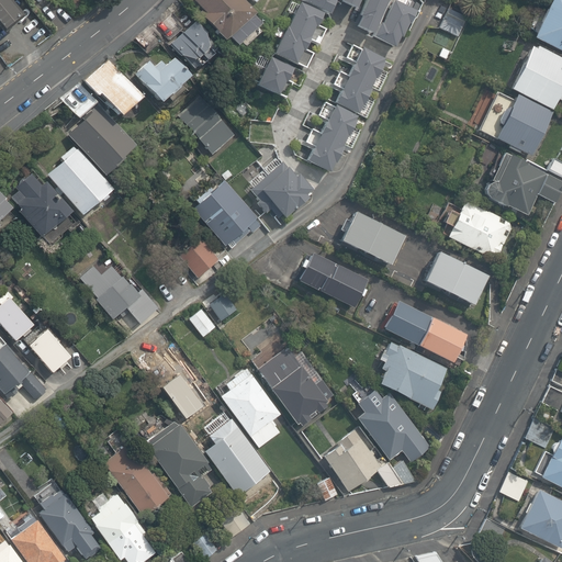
[(21,15),(8,0),(0,0),(0,32),(21,15)]
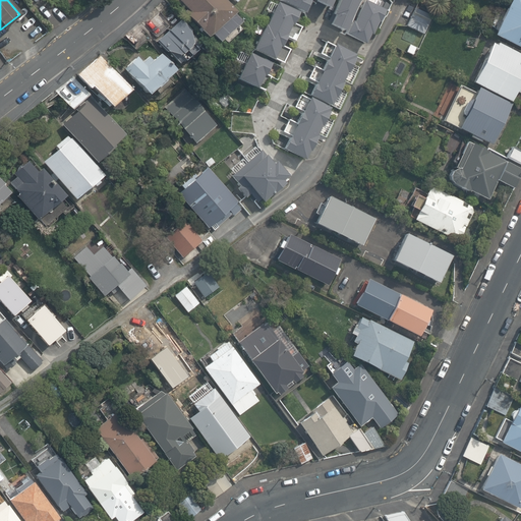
[(227,0),(178,0),(212,35),(237,10),(227,0)]
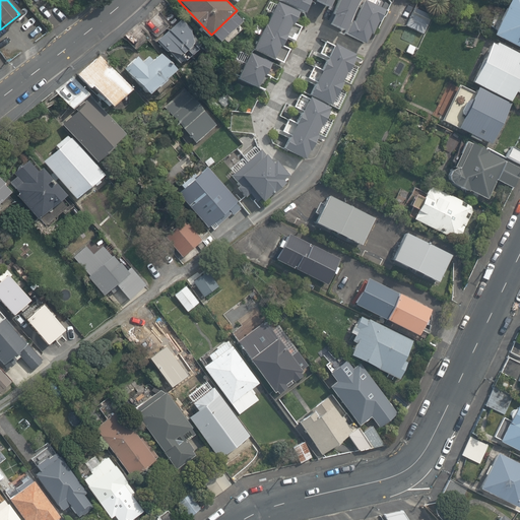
[(279,0),(279,2),(303,13),(305,14),(311,0),(279,0)]
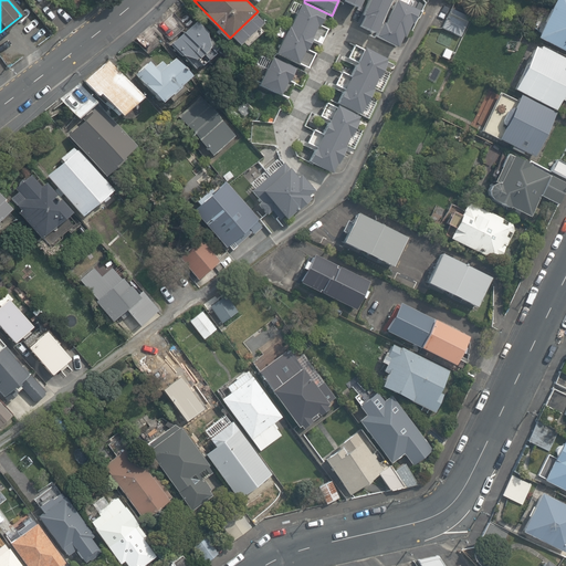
[(357,10),(362,0),(343,0),(343,2),(357,10)]
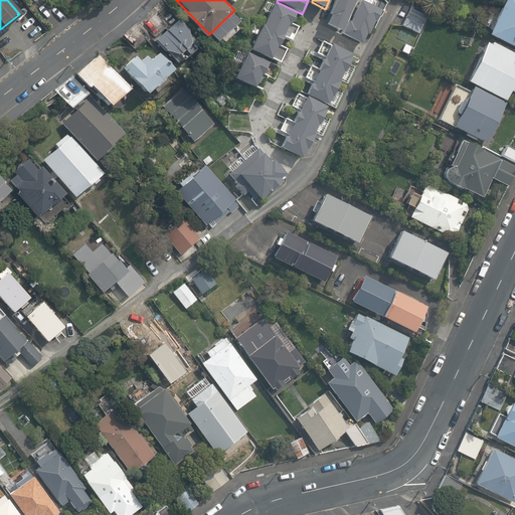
[(340,32),(355,0),(335,0),(329,16),(330,16),(326,25),(340,32)]
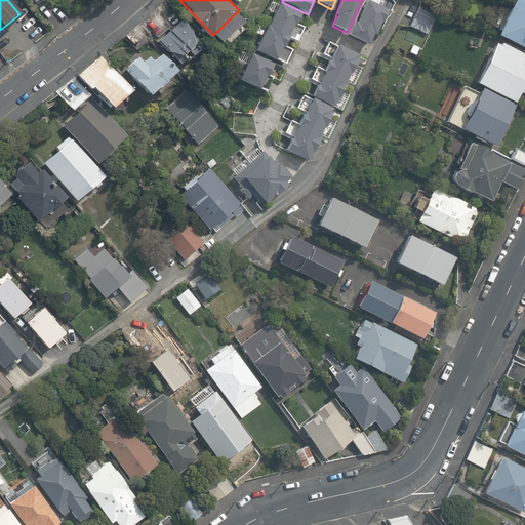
[(524,0),(516,0),(499,35),(524,47),(524,0)]
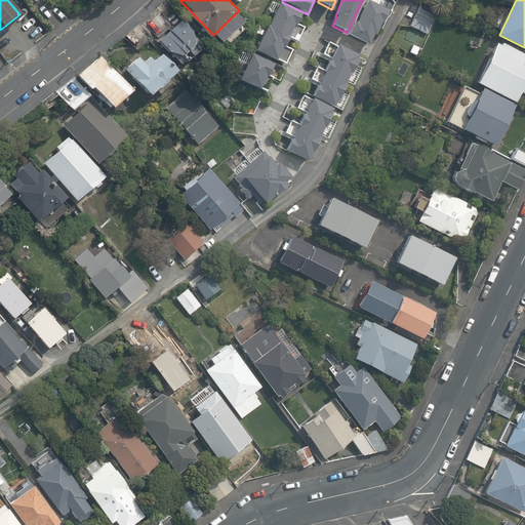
[(354,22),(348,36),(368,45),(373,35),(375,36),(381,23),(382,24),(389,11),(367,1),(357,24),(354,22)]
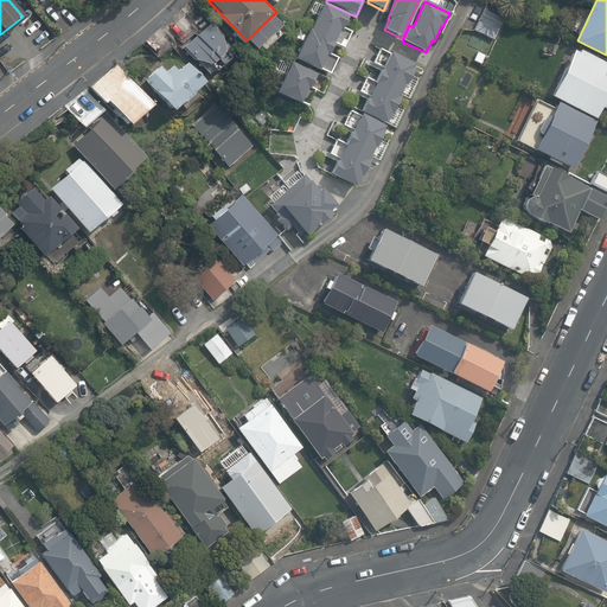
[(295,59),(318,71),(325,56),(326,57),(333,42),(338,30),(339,31),(347,16),(323,4),(310,30),(295,59)]
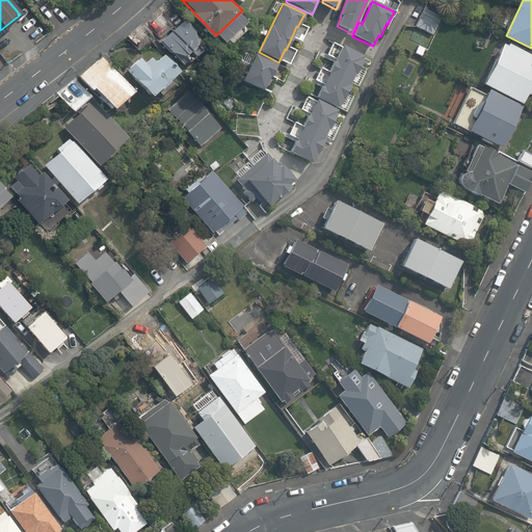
[(185,20),(175,30),(197,55),(209,45),(185,20)]
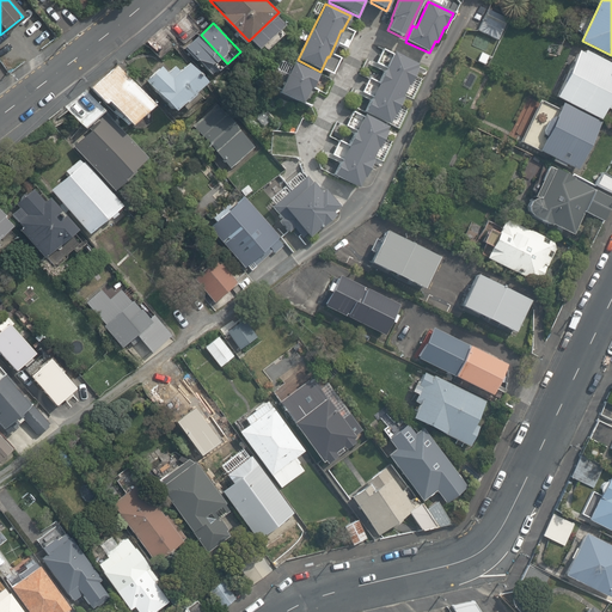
[(201,35),(187,48),(214,78),(227,63),(201,35)]
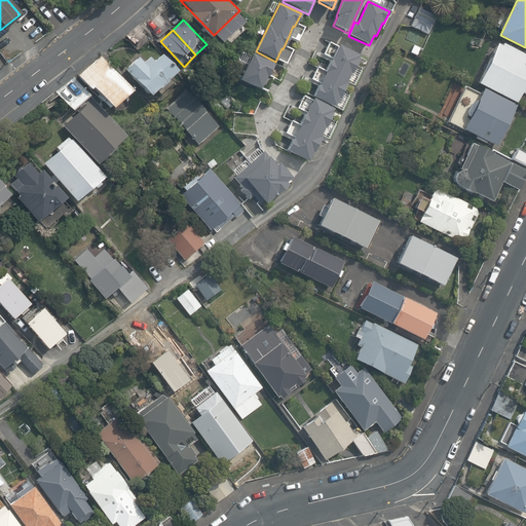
[(501,46),(496,43),(478,82),(484,85),(521,103),(525,91),(525,52),(503,42),(501,46)]
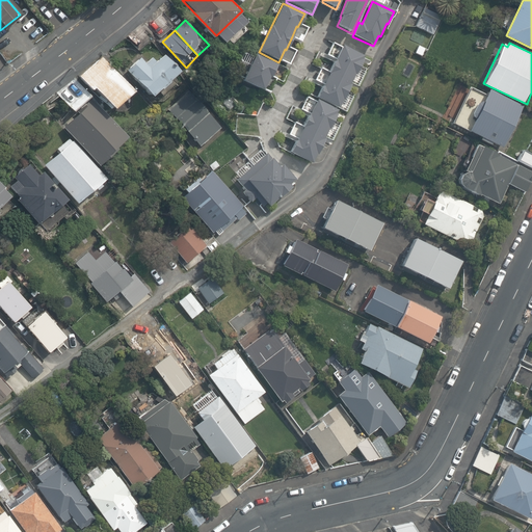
[(363,56),(342,46),(316,99),(338,109),(342,101),(343,101),(350,85),(349,85),(354,75),(355,75),(363,60),(362,59),(363,56)]
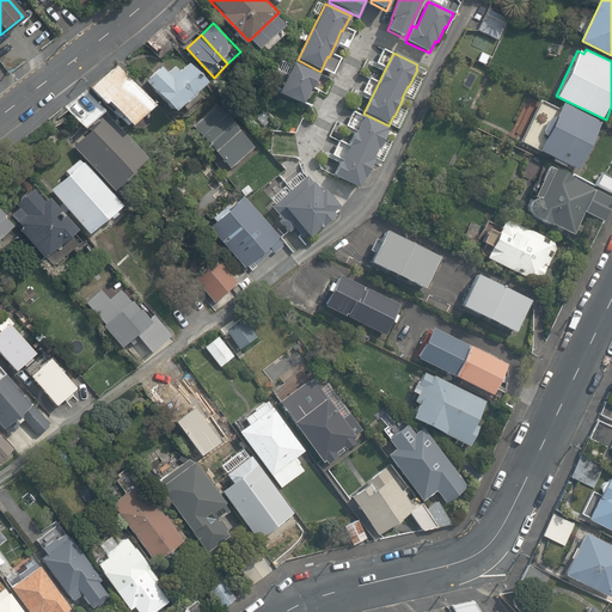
[(161,66),(146,79),(176,111),(209,81),(191,62),(173,78),(161,66)]
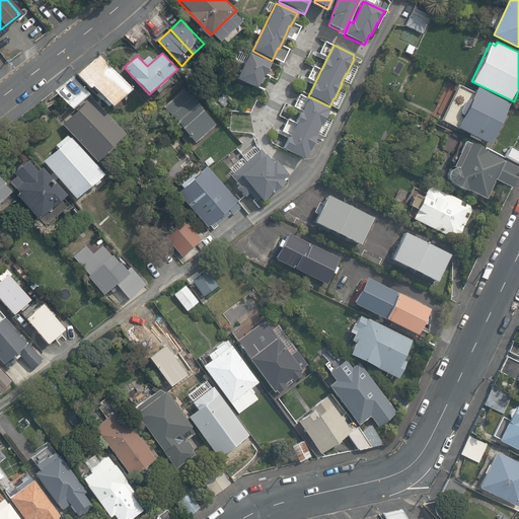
[(255,89),(262,76),(263,77),(269,65),(248,55),(235,80),(255,89)]
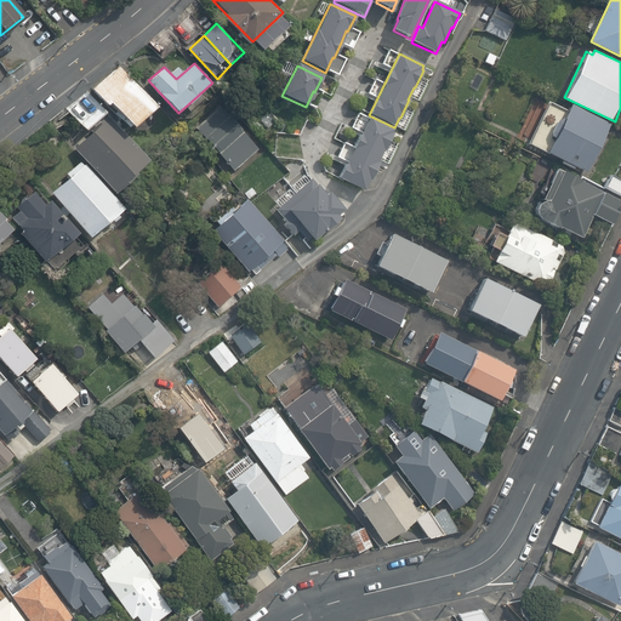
[(120,67),(95,90),(110,106),(114,102),(136,127),(159,106),(120,67)]
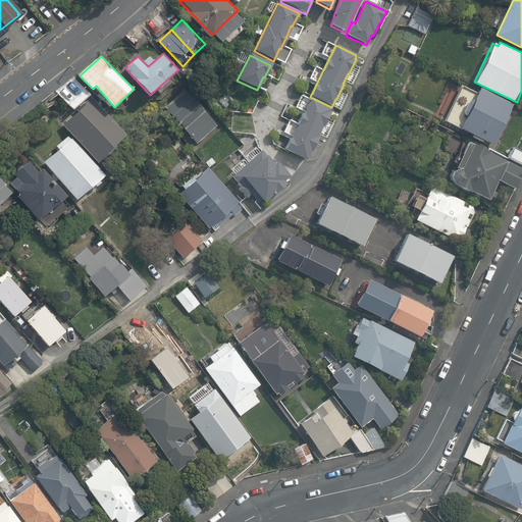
[(514,104),(479,87),(459,127),(493,144),(514,104)]
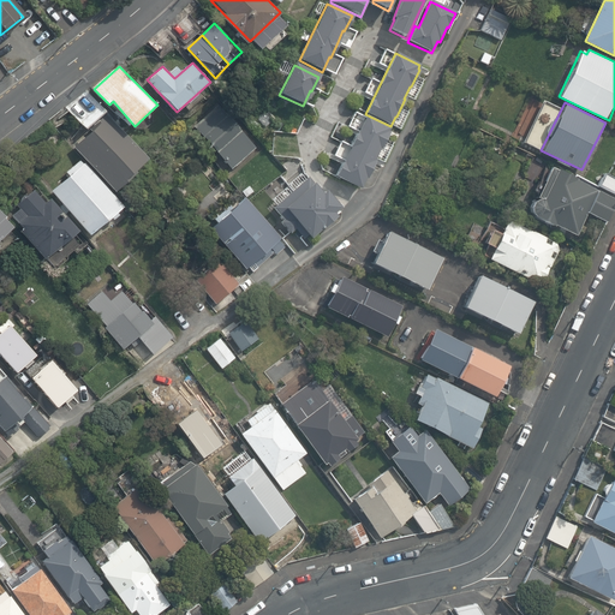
[(220,105),(195,126),(232,168),(256,147),(220,105)]
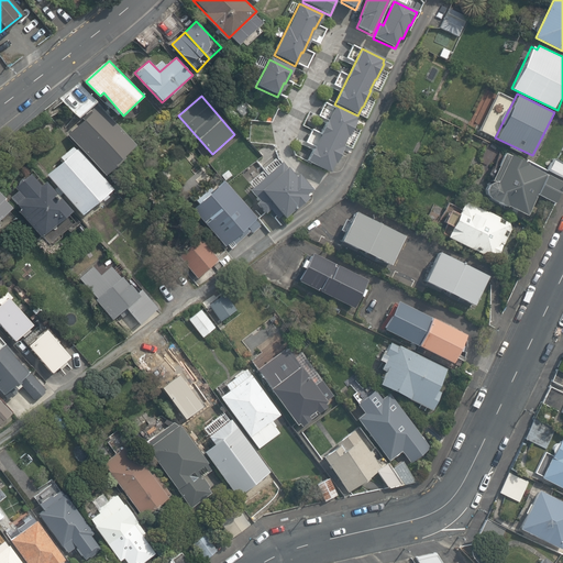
[(98,105),(95,107),(67,133),(106,176),(135,144),(98,105)]
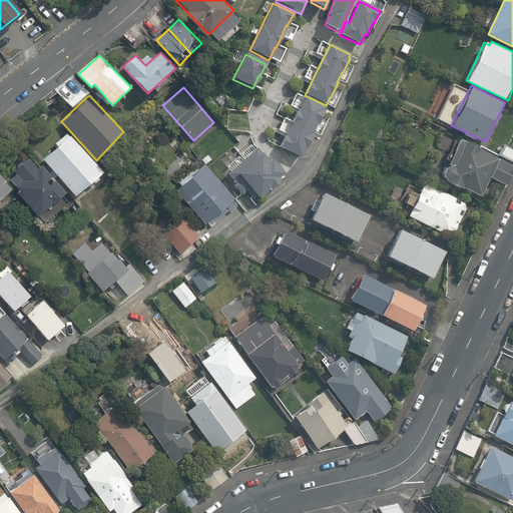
[(325,107),(304,97),(280,147),(301,158),(305,150),(306,150),(313,135),(312,135),(317,125),(318,125),(325,111),(324,110),(325,107)]
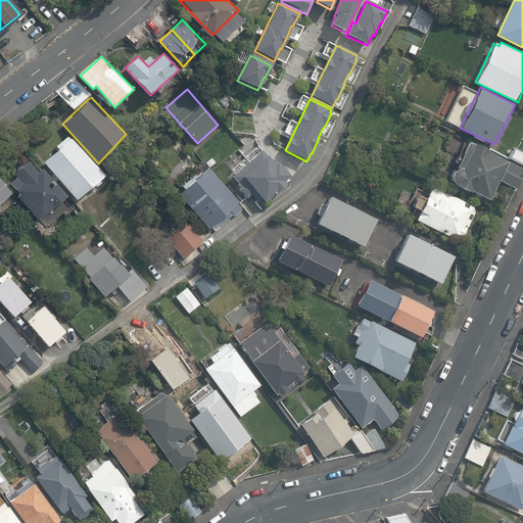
[(105,176),(69,135),(57,146),(59,148),(43,161),(76,199),(105,176)]
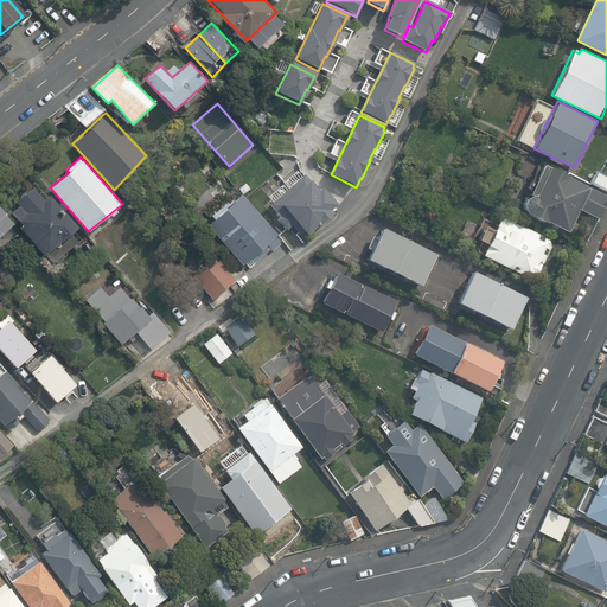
[(548,164),(532,195),(528,198),(526,204),(526,209),(531,213),(570,231),(581,209),(590,187),(548,164)]
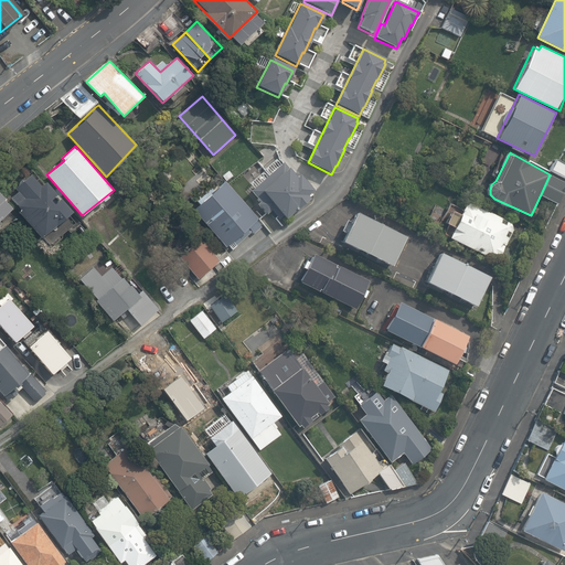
[(564,163),(556,159),(551,170),(564,176),(564,163)]
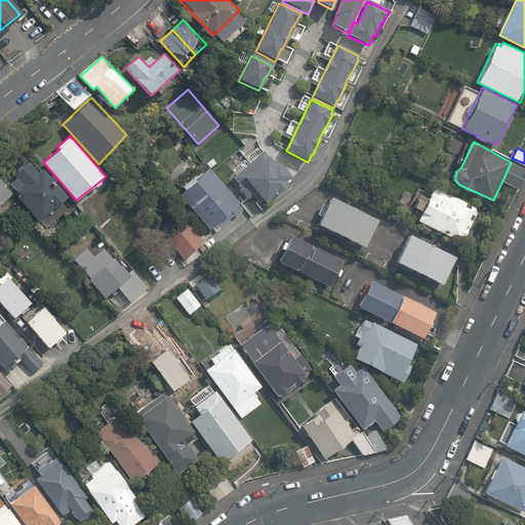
[(265,204),(287,186),(285,183),(290,177),(278,163),(275,166),(263,152),(233,178),(241,188),(239,191),(247,200),(251,197),(258,204),(261,202),(265,204)]
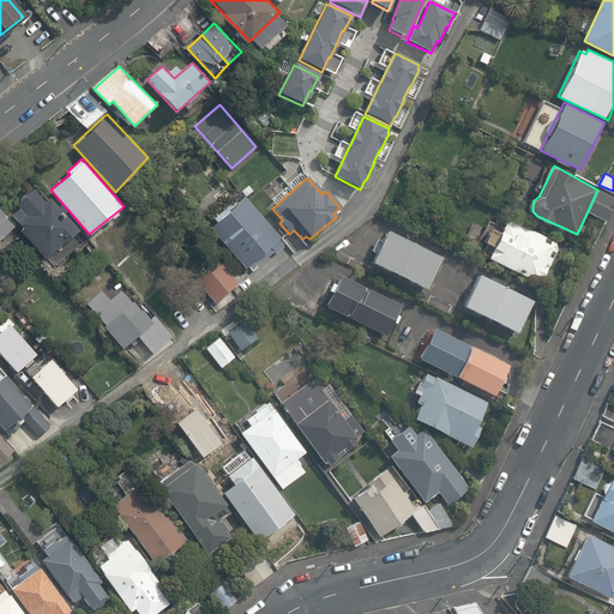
[(44,202),(34,188),(16,204),(19,208),(7,217),(42,258),(78,229),(49,197),(44,202)]
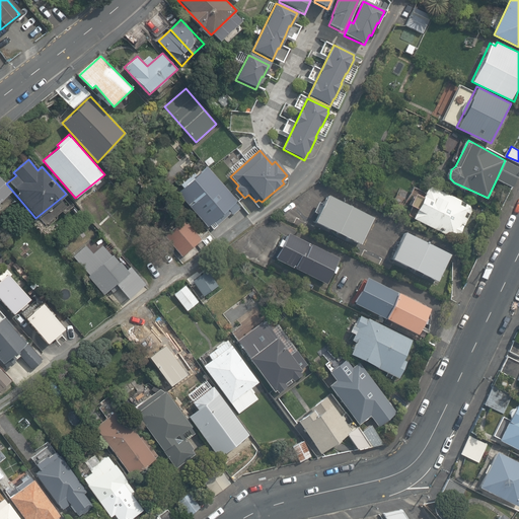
[(518,166),(505,160),(497,178),(514,187),(518,175),(518,166)]
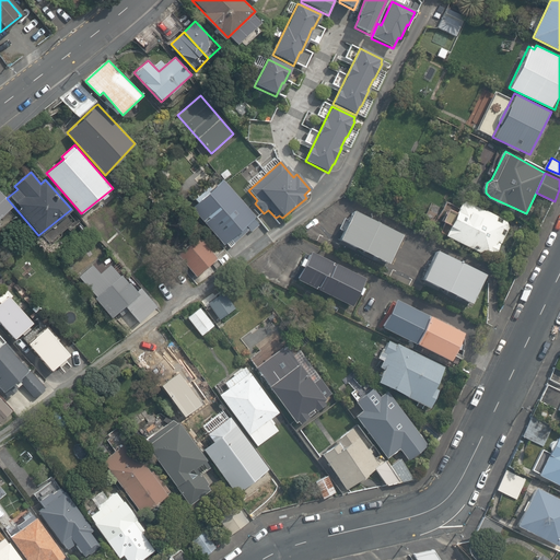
[(256,216),(223,178),(191,207),(225,245),(256,216)]
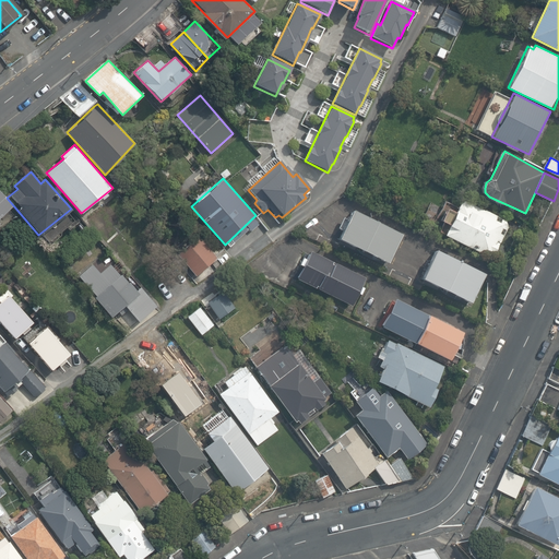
[(0,216),(12,206),(0,192),(0,216)]
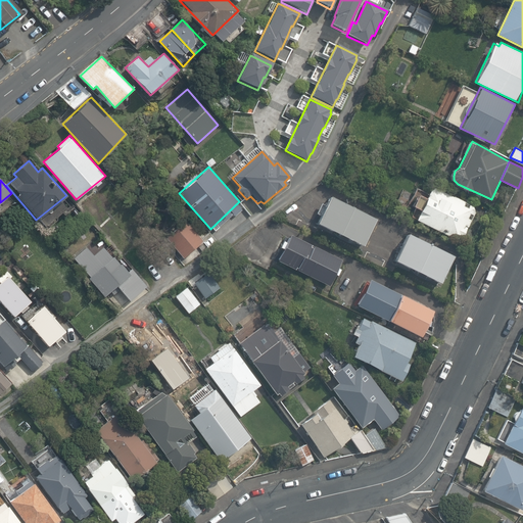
[(476,205),(430,185),(411,220),(459,242),(476,205)]
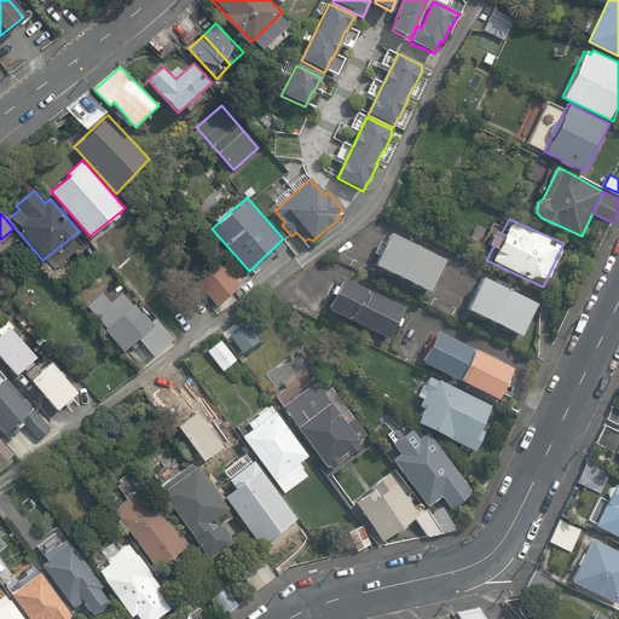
[(441,260),(386,233),(372,266),(426,293),(441,260)]
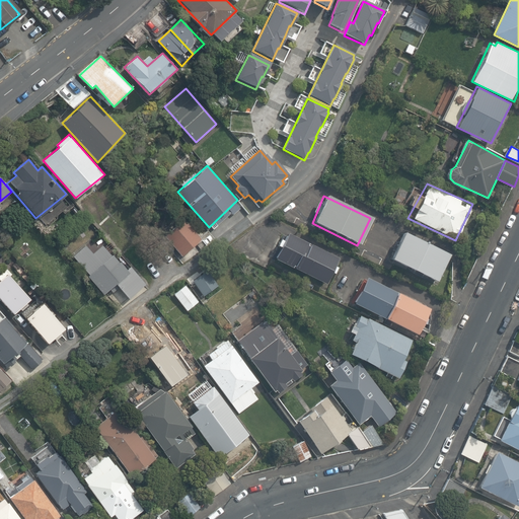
[(202,239),(184,218),(165,235),(183,256),(202,239)]
